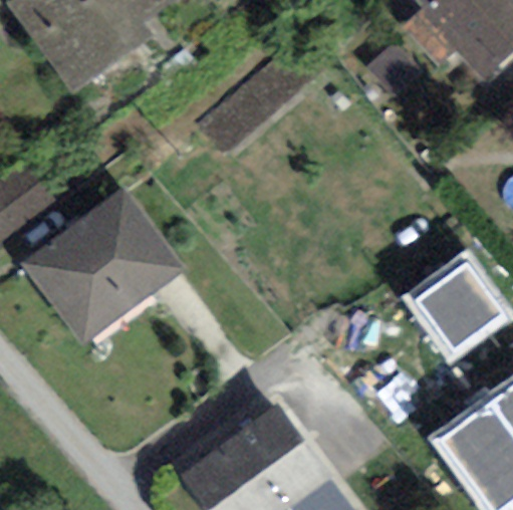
[(8,0),(5,2),(73,91),(151,33),(143,23),(175,0),(8,0)]
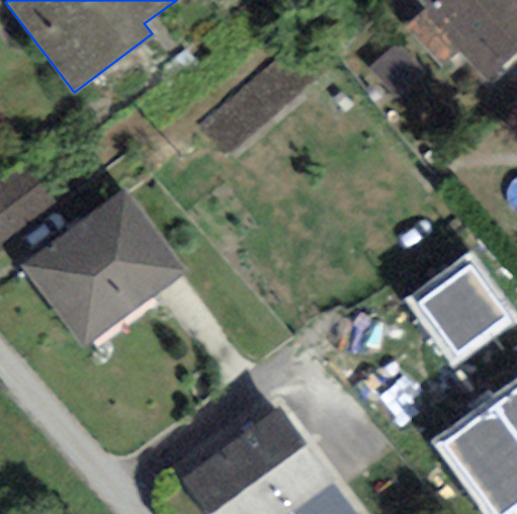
[(415,0),(424,9),(458,49),(488,80),(516,52),(516,0),(415,0)]
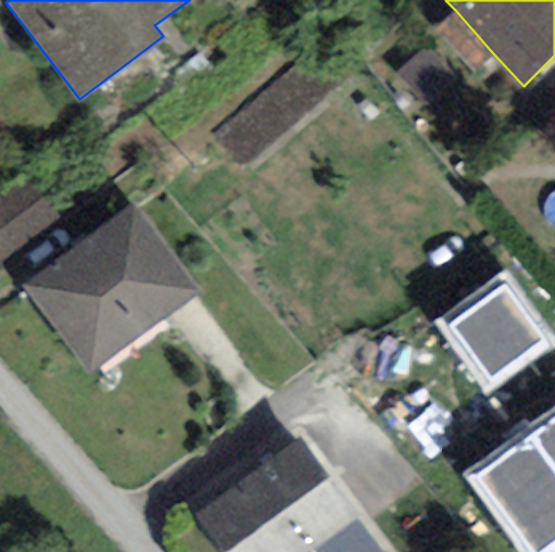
[(471,71),(492,52),(455,10),(434,28),(471,71)]
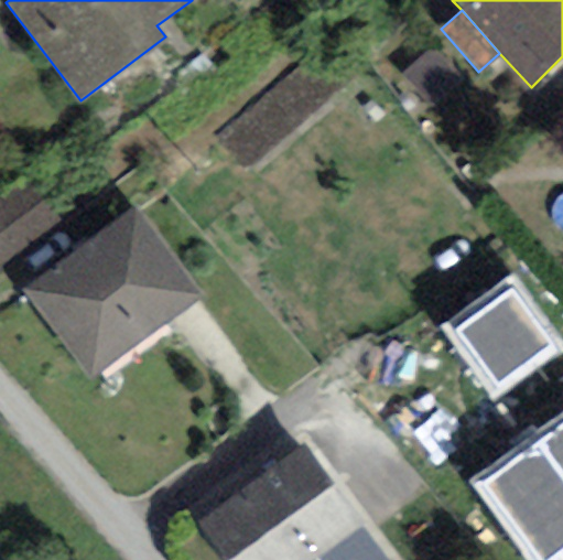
[(250,171),(359,73),(324,34),(216,132),(250,171)]
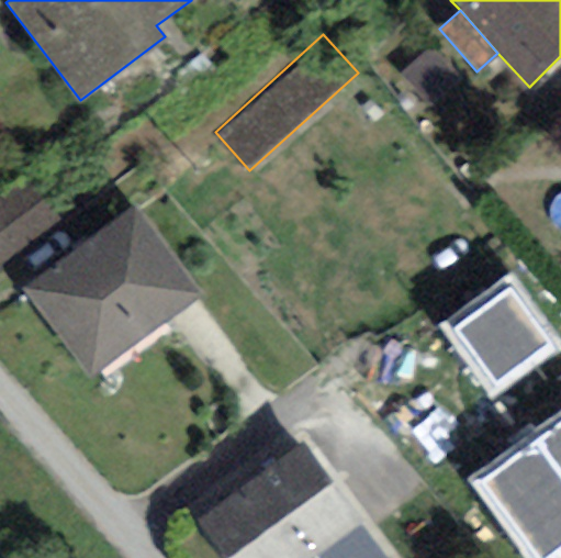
[(0,261),(55,222),(24,180),(0,197),(0,261)]
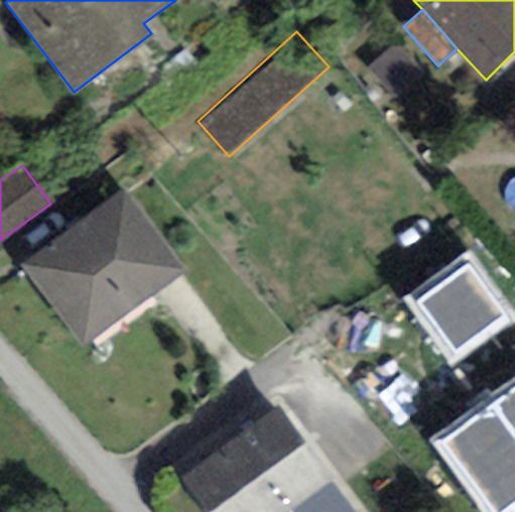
[(121,187),(22,263),(84,343),(182,267),(121,187)]
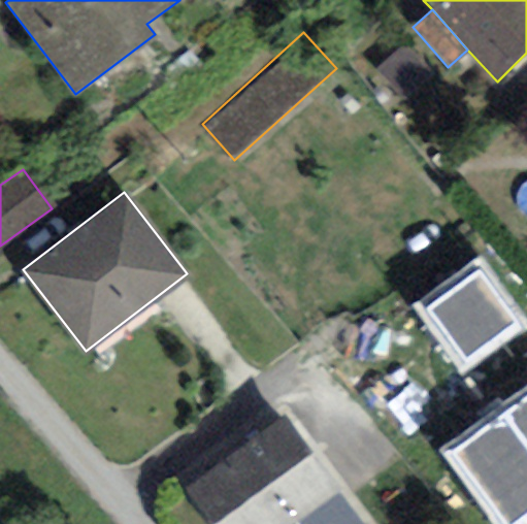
[(467,369),(523,329),(479,269),(423,309),(467,369)]
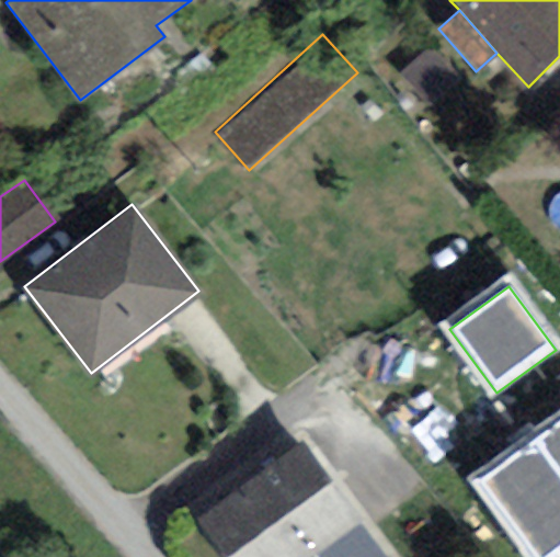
[(559,556),(559,410),(466,478),(523,556),(559,556)]
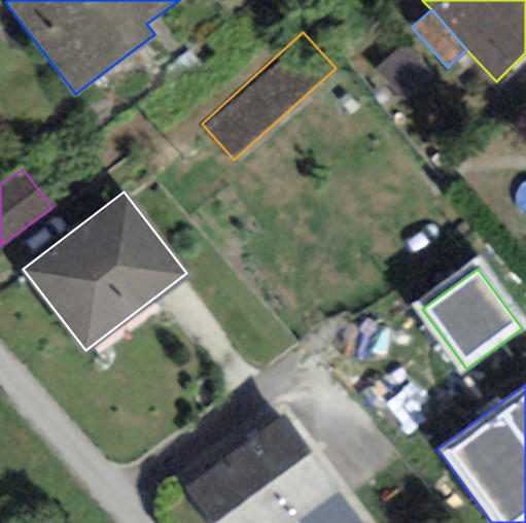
[(281,415),(185,488),(212,522),(289,522),(299,517),(337,487),(281,415)]
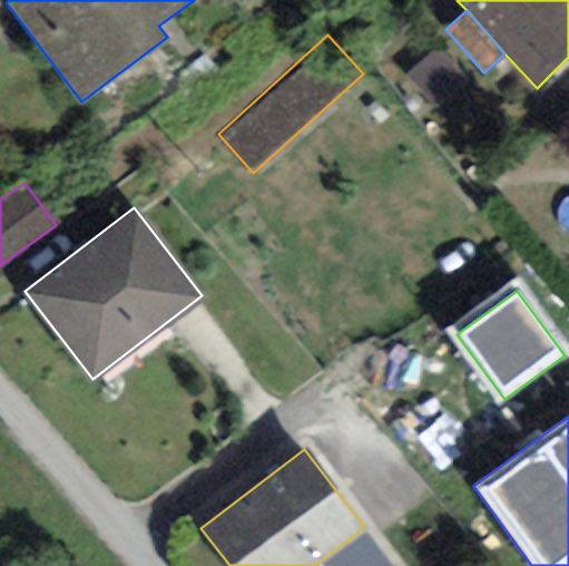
[(393,565),(364,527),(323,559),(329,565),(393,565)]
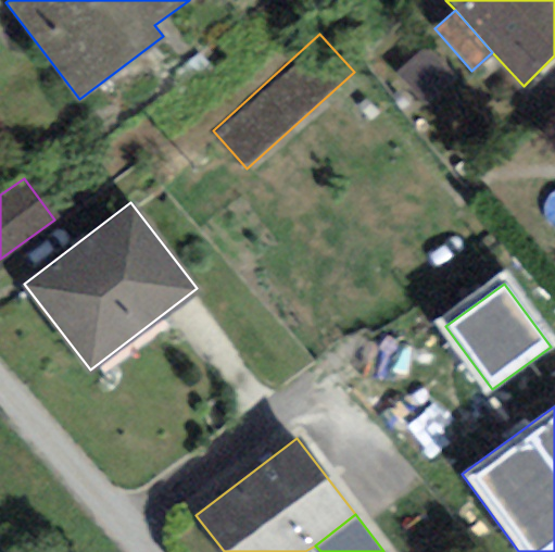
All buildings are outlined.
